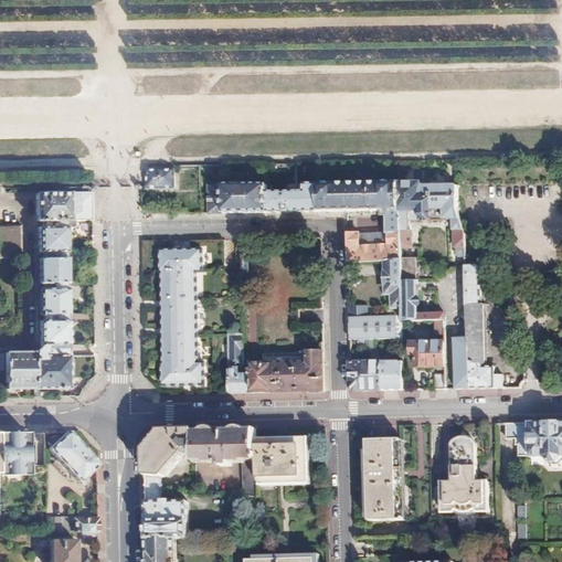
[(158,167),(145,167),(145,183),(145,184),(170,184),(171,167),(170,167),(158,167)]
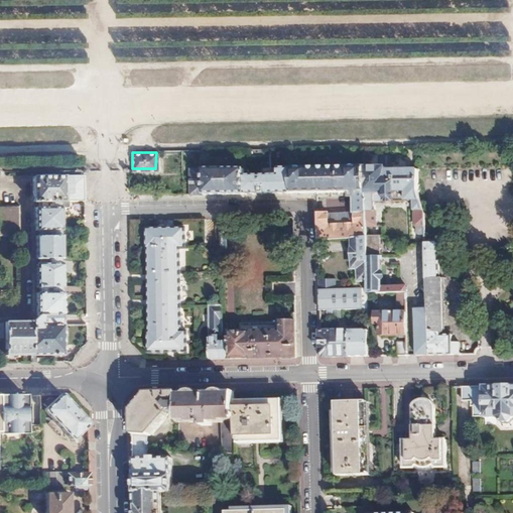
[(361,164),(288,165),(288,190),(314,190),(350,189),(362,189),(361,164)]
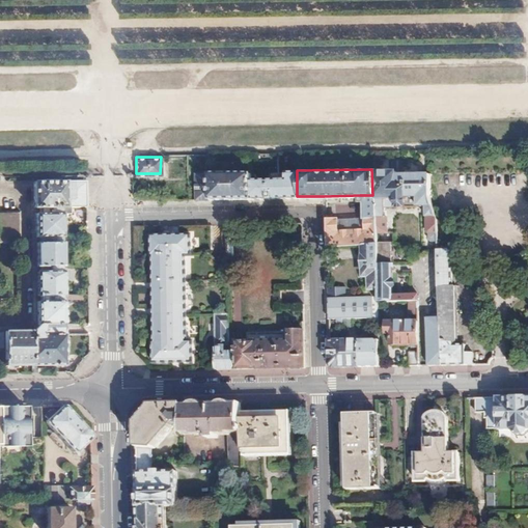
[(371,169),(372,195),(374,243),(384,230),(385,228),(385,215),(383,214),(383,204),(422,204),(423,228),(425,229),(425,237),(427,239),(435,239),(435,216),(427,193),(427,171),(415,172),(414,169),(403,170),(401,172),(392,172),(392,169),(371,169)]
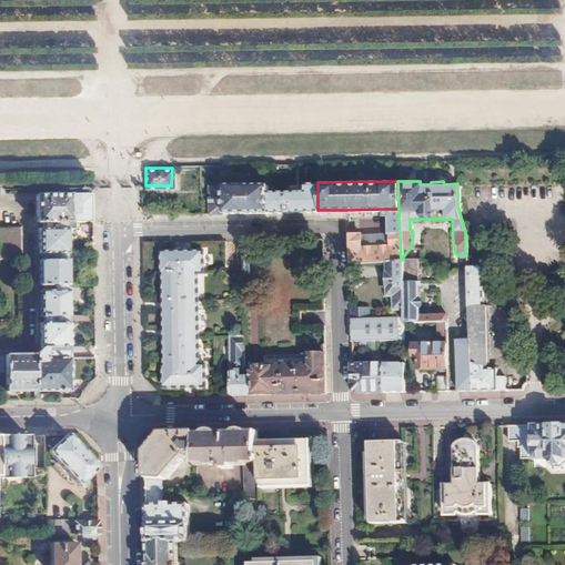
[(304,182),(304,191),(265,192),(265,183),(222,183),(222,191),(222,212),(298,210),(318,210),(318,182),(304,182)]
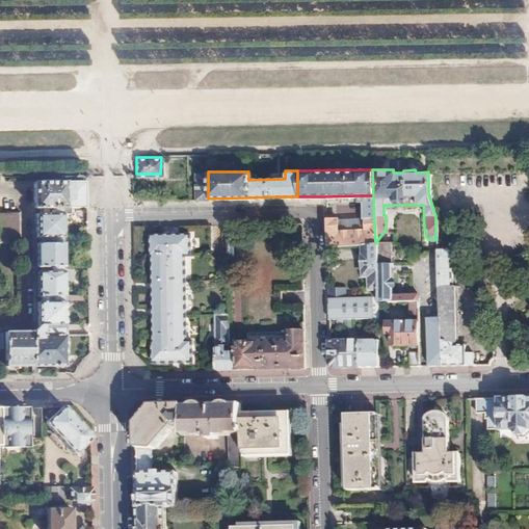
[(208,172),(194,172),(194,199),(208,199),(208,179),(208,172)]
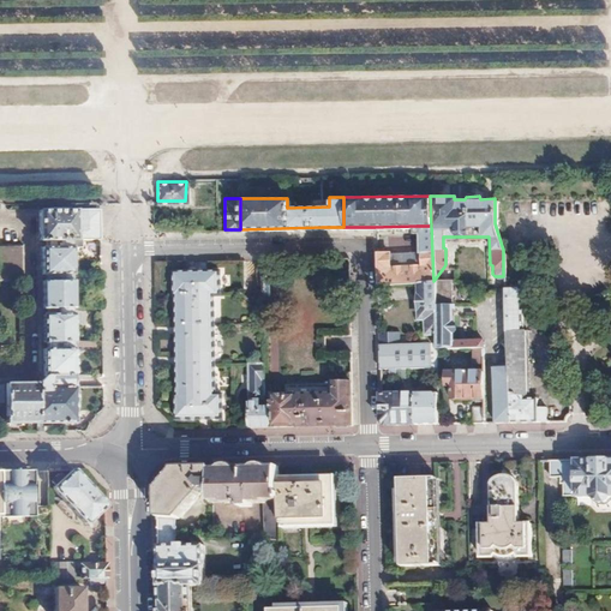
[(95,207),(34,207),(34,238),(41,238),(76,238),(95,237),(95,207)]
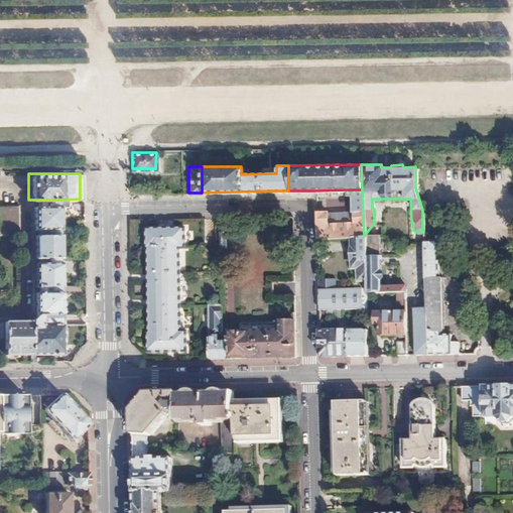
[(326,212),(314,212),(315,238),(350,237),(364,236),(362,189),(350,189),(350,211),(350,212),(353,212),(353,224),(326,224),(326,212)]
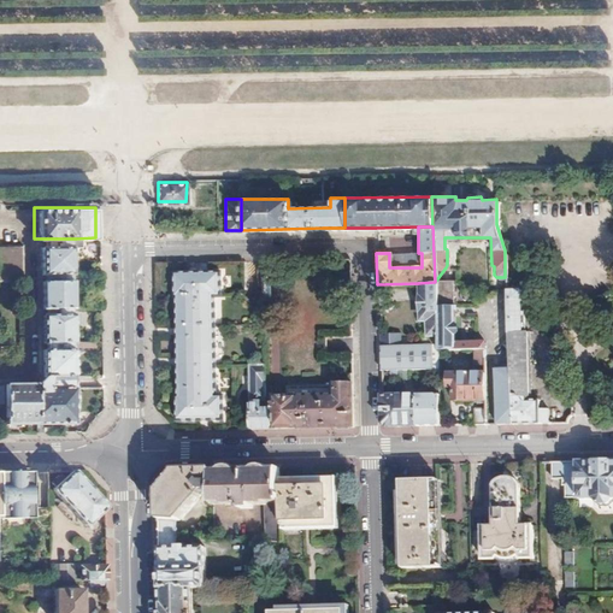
[(41,245),(37,245),(39,273),(41,272),(68,272),(69,246),(76,246),(76,239),(41,239),(41,245)]
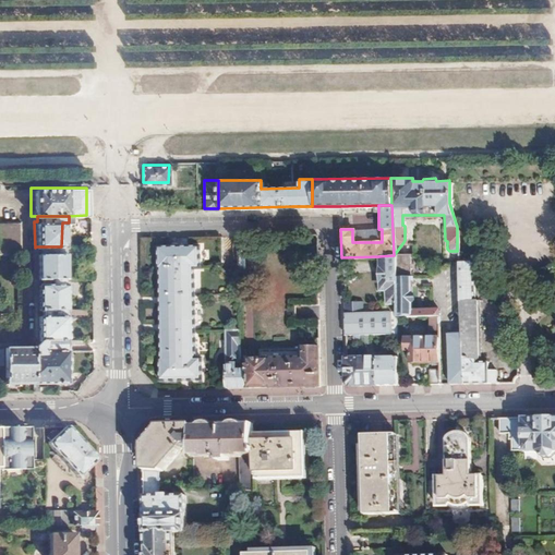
[(16,219),(0,219),(0,254),(16,254),(16,219)]
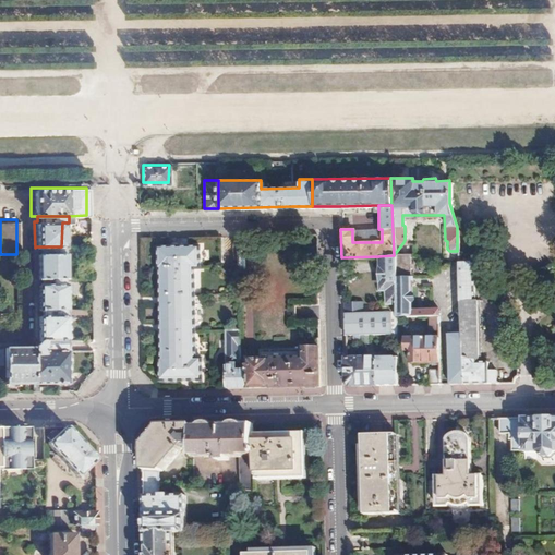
[(378,228),(352,229),(352,242),(382,242),(382,229),(378,229),(378,228)]
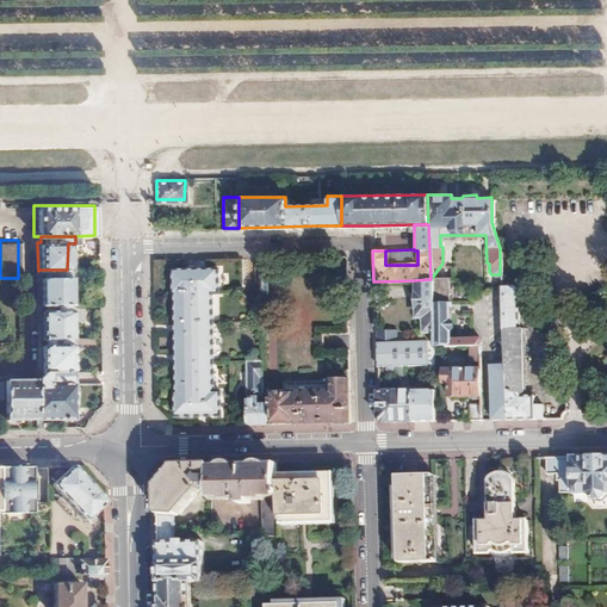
[(169,290),(172,290),(175,389),(172,389),(173,414),(220,412),(218,388),(211,388),(208,290),(216,289),(215,265),(169,267),(169,290)]
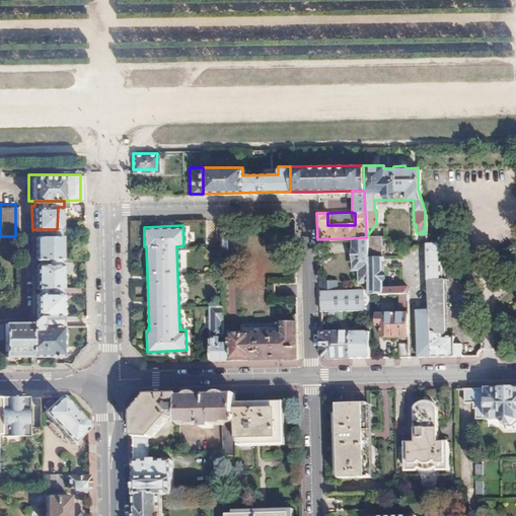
[(35,235),(31,235),(33,258),(35,258),(56,258),(58,258),(57,229),(34,229),(35,235)]
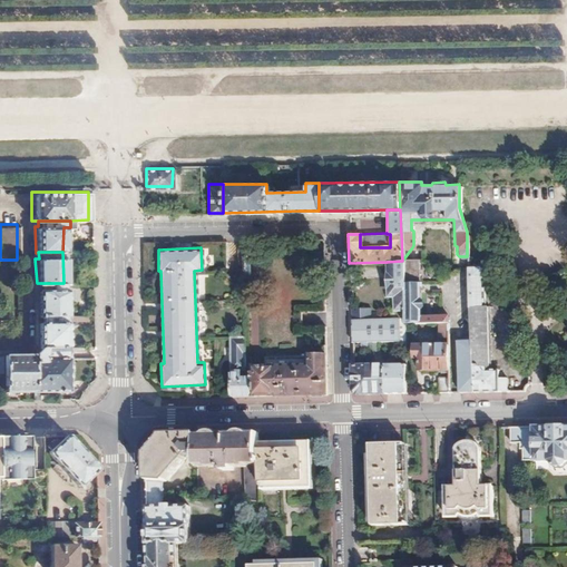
[(388,294),(392,294),(392,310),(396,310),(396,316),(402,316),(402,310),(403,310),(403,290),(403,281),(402,261),(387,262),(388,294)]
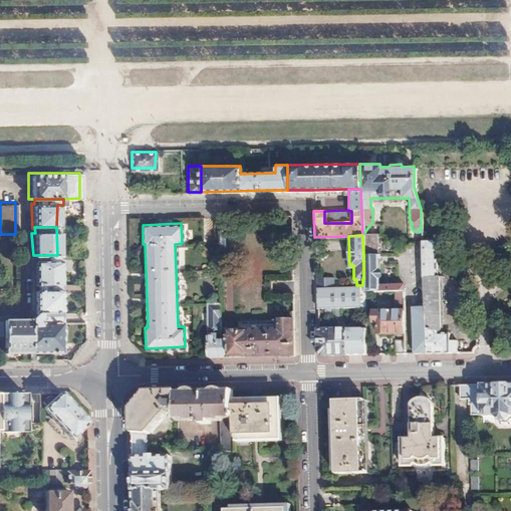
[(421,238),(424,304),(426,351),(447,351),(447,338),(447,330),(438,331),(437,328),(441,327),(439,274),(436,274),(434,237),(421,238)]
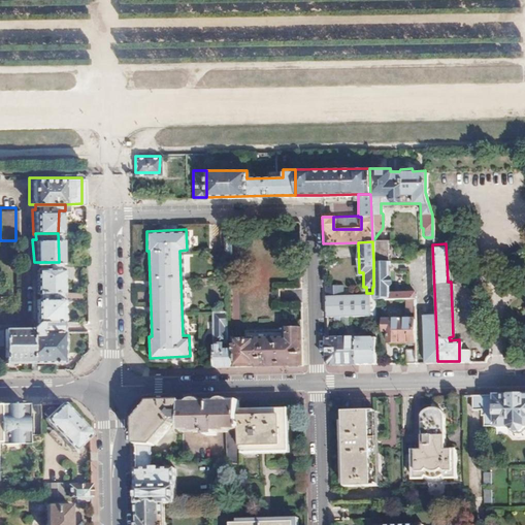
[(36,267),(33,267),(34,291),(37,291),(58,291),(58,267),(56,267),(57,262),(36,262),(36,267)]
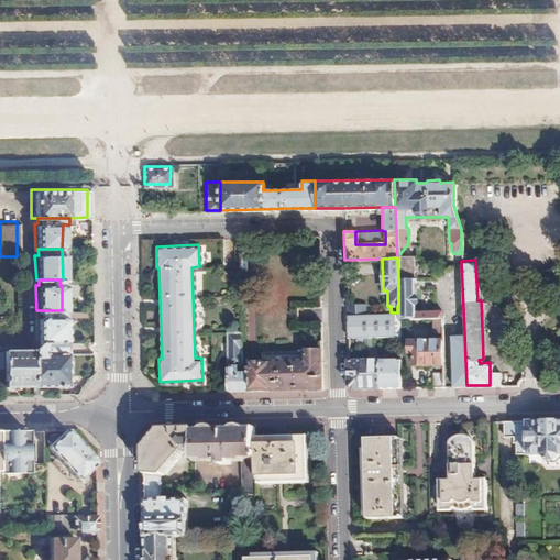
[(398,306),(397,306),(397,313),(397,318),(398,318),(432,318),(432,317),(441,317),(442,310),(414,310),(413,285),(410,285),(398,286),(398,306)]
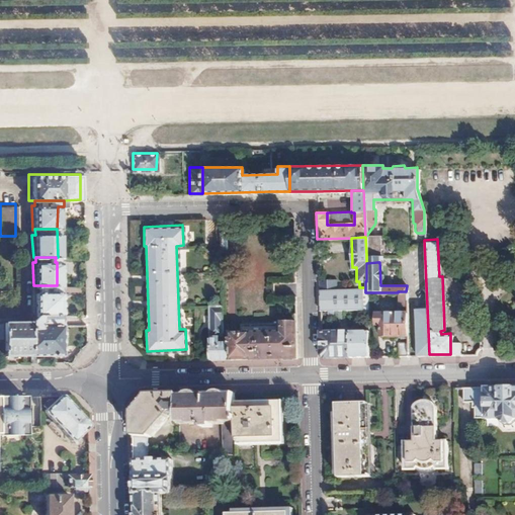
[(322,280),(317,280),(318,288),(334,288),(334,278),(322,278),(322,280)]
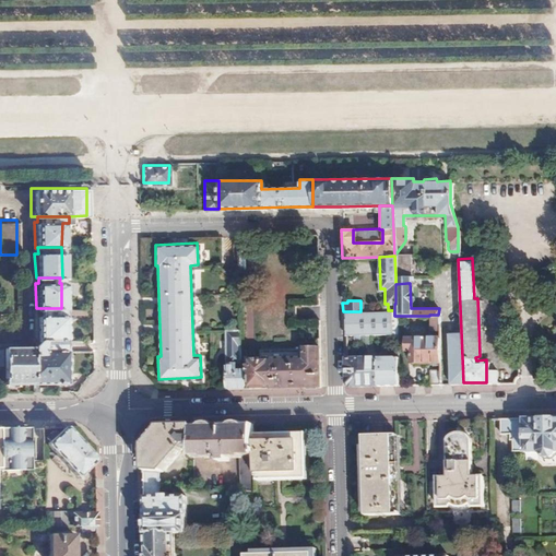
[(39,315),(35,315),(35,340),(62,339),(61,308),(39,308),(39,315)]
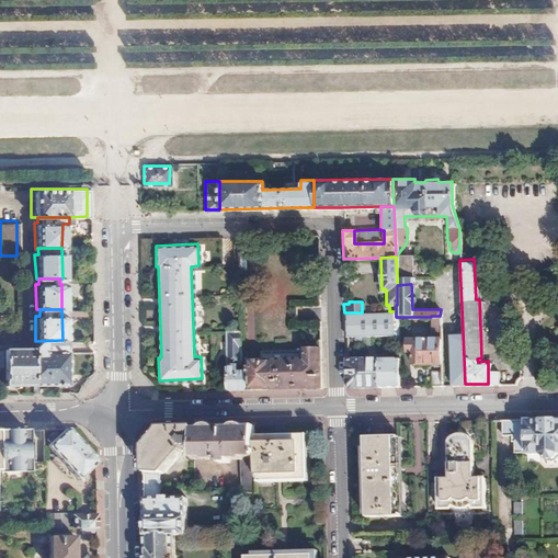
[(362,312),(344,312),(344,334),(390,334),(389,311),(362,312)]
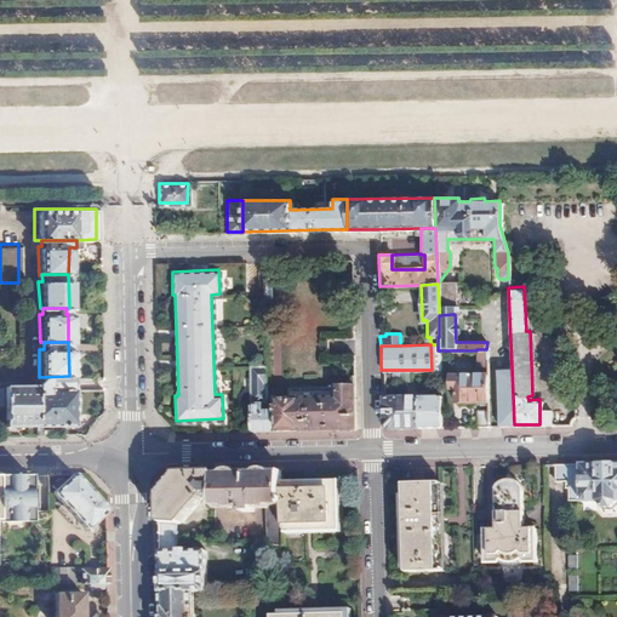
[(476,349),(476,350),(476,364),(487,365),(486,349),(476,349)]
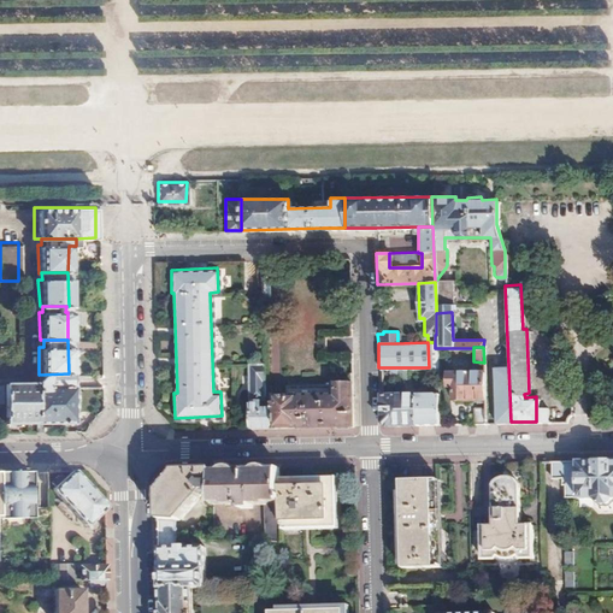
[(261,361),(246,361),(247,398),(261,396),(261,395),(261,367),(261,361)]
